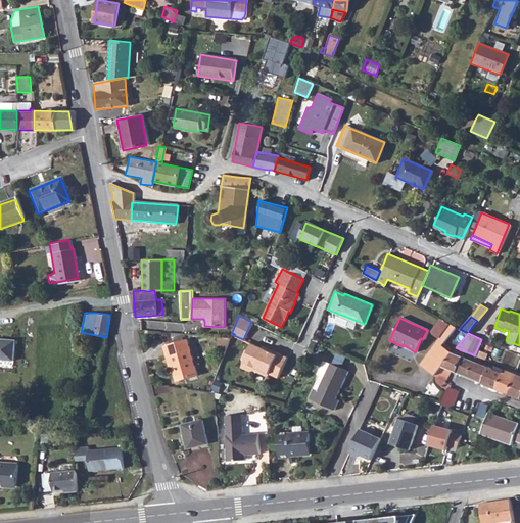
[(0,357),(12,358),(13,338),(0,337),(0,357)]
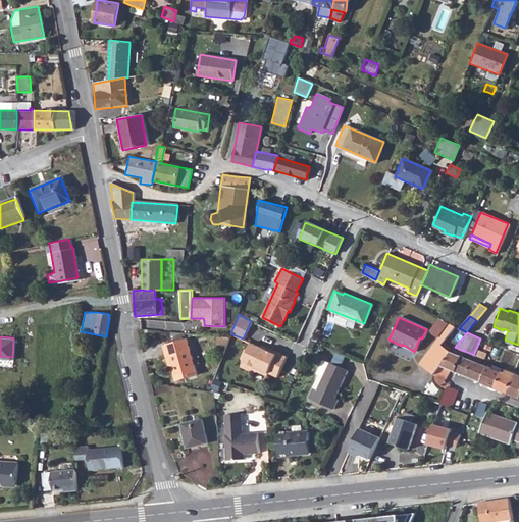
[(229,337),(215,336),(215,342),(217,346),(220,349),(224,350),(229,337)]
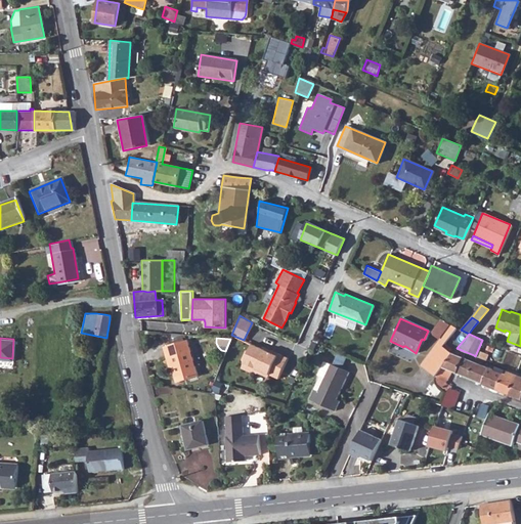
[(185,342),(163,348),(165,356),(168,355),(176,383),(196,377),(185,342)]
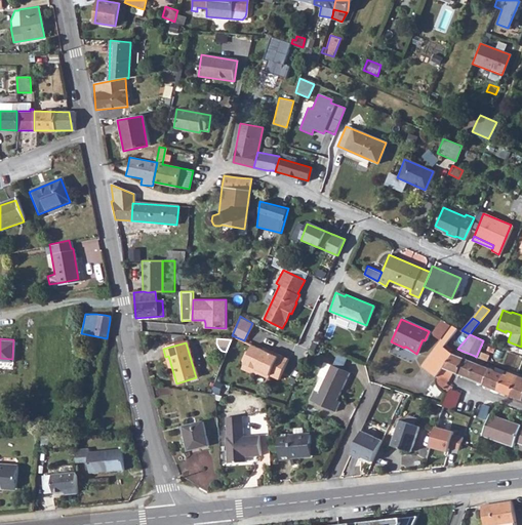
[(435,376),(439,370),(441,367),(443,368),(453,353),(443,347),(437,344),(420,366),(435,376)]
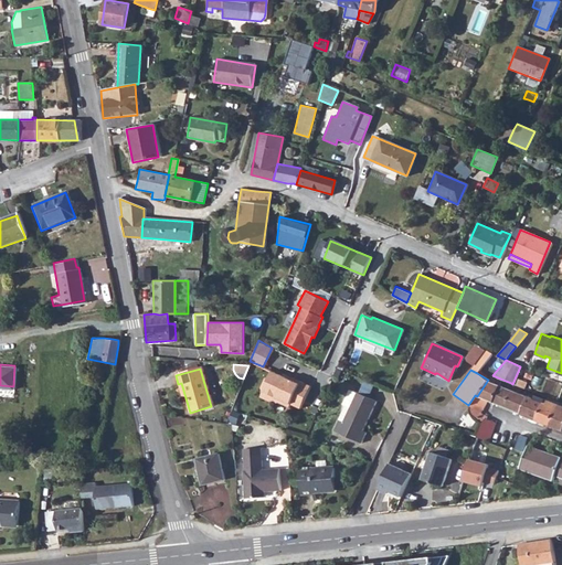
[(300,409),(310,387),(292,380),(290,382),(284,379),(271,373),(268,379),(264,381),(261,390),(262,394),(260,400),(275,406),(279,404),(290,408),(292,406),(300,409)]
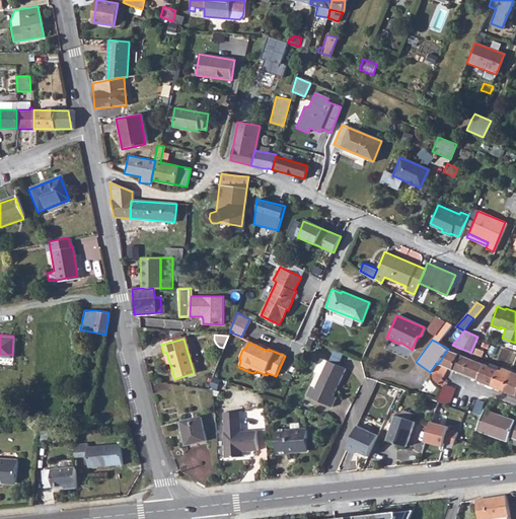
[(475,347),(473,354),(480,356),(483,350),(475,347)]
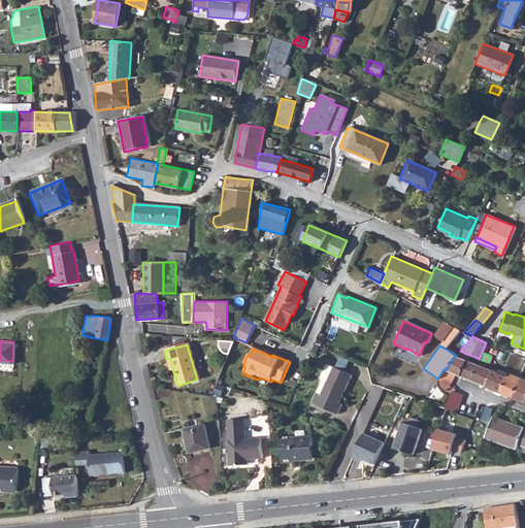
[(456,355),(446,370),(454,373),(458,375),(466,356),(464,355),(463,358),(457,356),(456,355)]
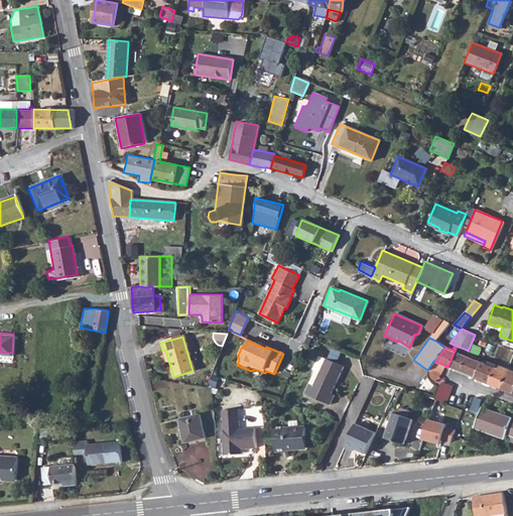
[(456,348),(447,367),(459,371),(465,355),(457,352),(458,349),(456,348)]
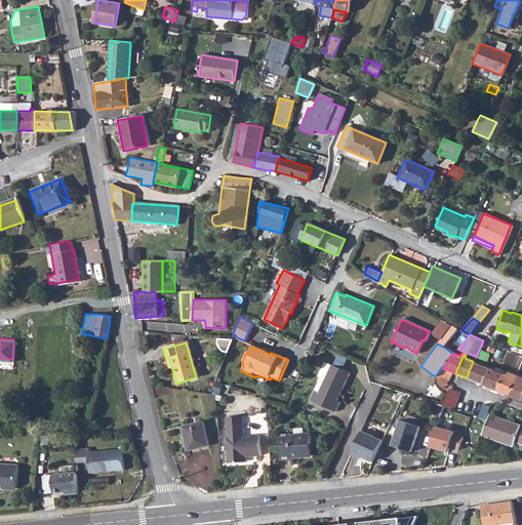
[(473,361),(467,377),(481,384),(488,367),(473,361)]
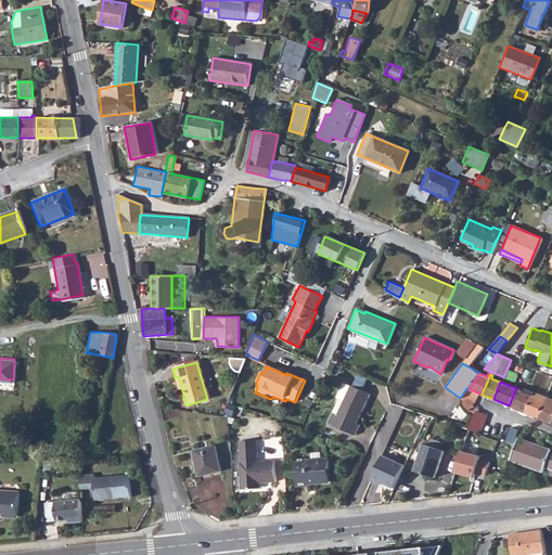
[(358,424),(361,416),(359,415),(360,413),(362,413),(370,396),(350,387),(349,390),(342,387),(337,399),(344,402),(338,416),(333,414),(329,425),(356,437),(360,426),(358,424)]
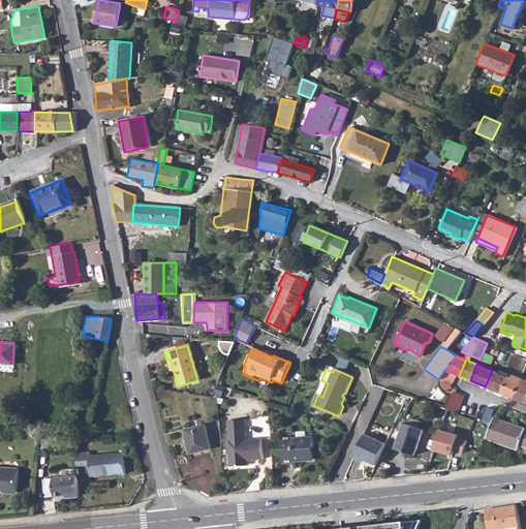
[(442,373),(441,376),(451,381),(453,377),(455,374),(446,371),(444,370),(442,373)]
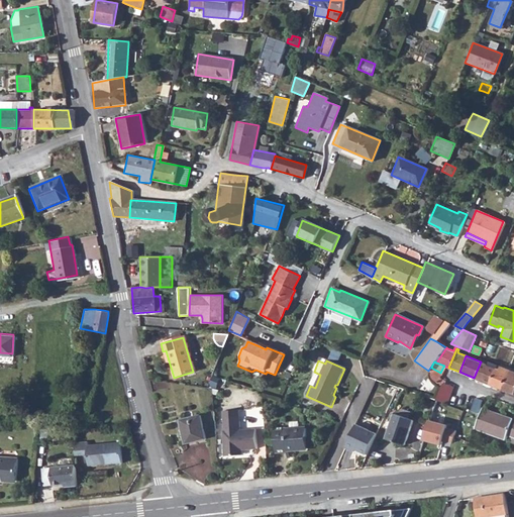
[(481,362),(474,378),(489,384),(495,369),(496,365),(487,362),(486,364),(481,362)]
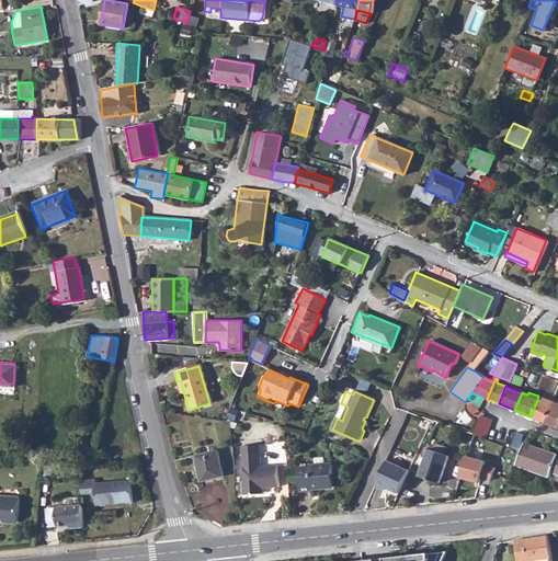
[(557,403),(538,396),(537,400),(549,405),(543,422),(557,427),(557,426),(557,403)]
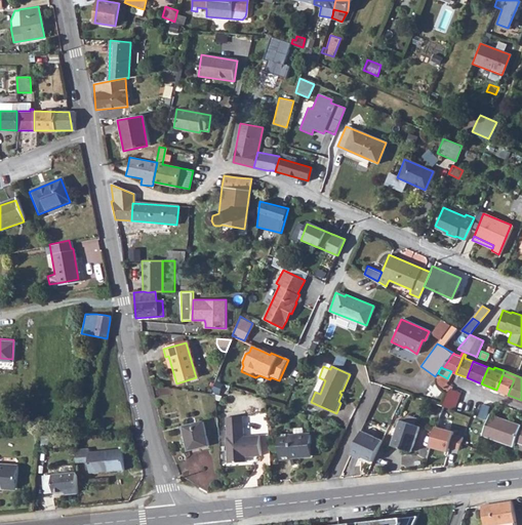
[(447,378),(438,373),(436,377),(435,380),(436,382),(437,385),(442,389),(445,392),(448,388),(450,386),(444,382),(445,381),(447,378)]
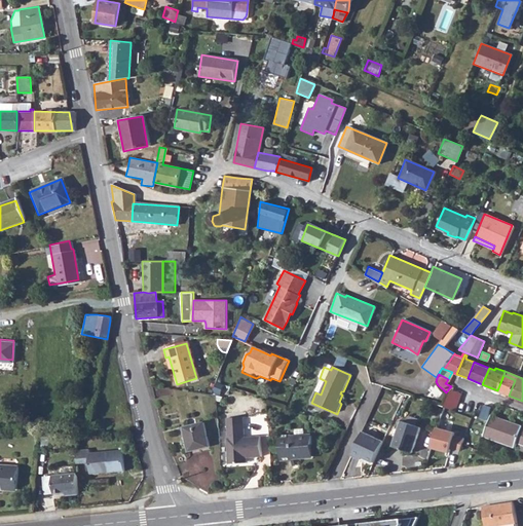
[(503,375),(497,390),(509,396),(515,380),(503,375)]
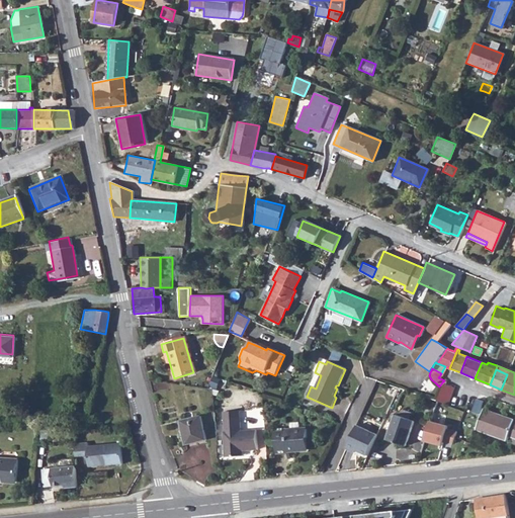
[(210,377),(207,385),(215,389),(218,380),(210,377)]
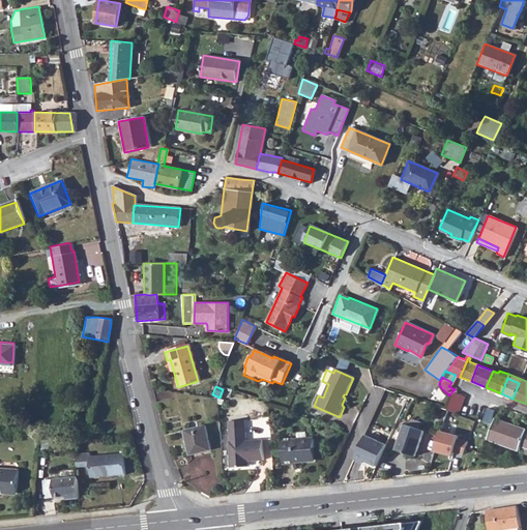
[(449,395),(445,409),(451,412),(457,414),(463,395),(452,391),(449,395)]
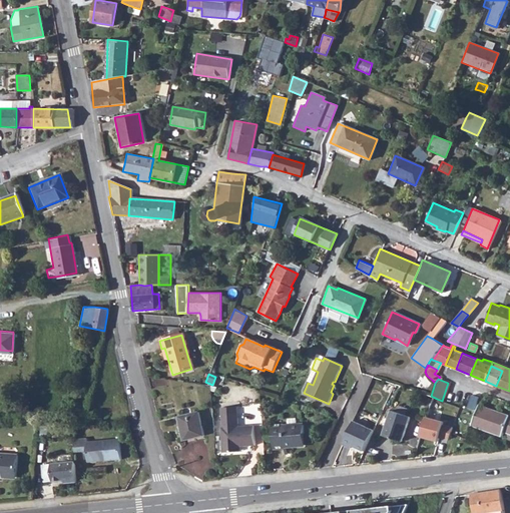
[(470,395),(466,407),(471,409),(476,397),(470,395)]
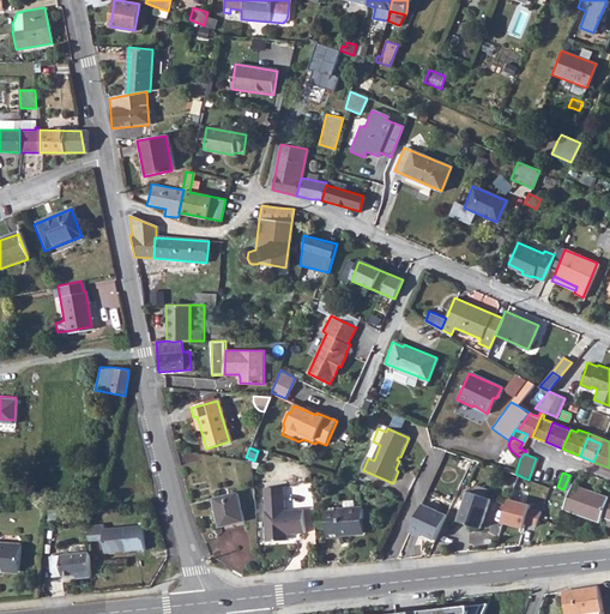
[(609,498),(571,485),(561,509),(597,521),(599,516),(609,519),(609,498)]
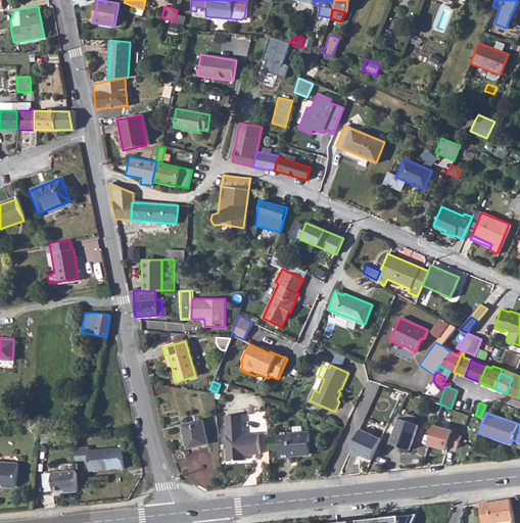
[(79,422),(90,424),(92,416),(80,414),(79,422)]
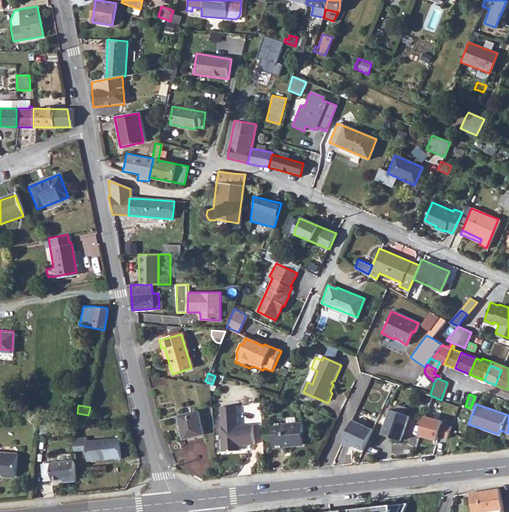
[(236,452),(235,447),(239,447),(254,446),(252,426),(236,428),(235,407),(220,409),(221,429),(220,429),(222,453),(236,452)]
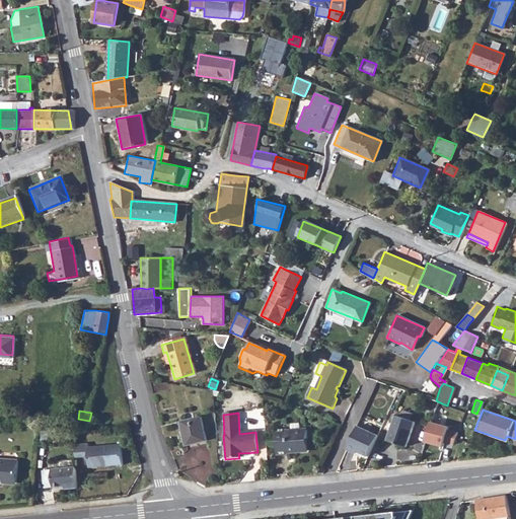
[(412,418),(393,413),(386,438),(404,443),(412,418)]
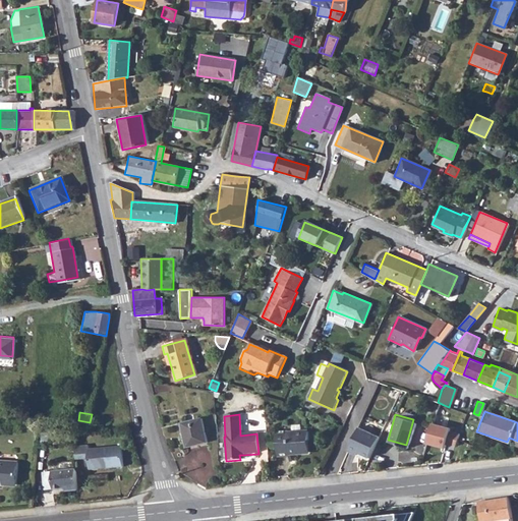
[(200,420),(180,424),(186,449),(206,444),(200,420)]
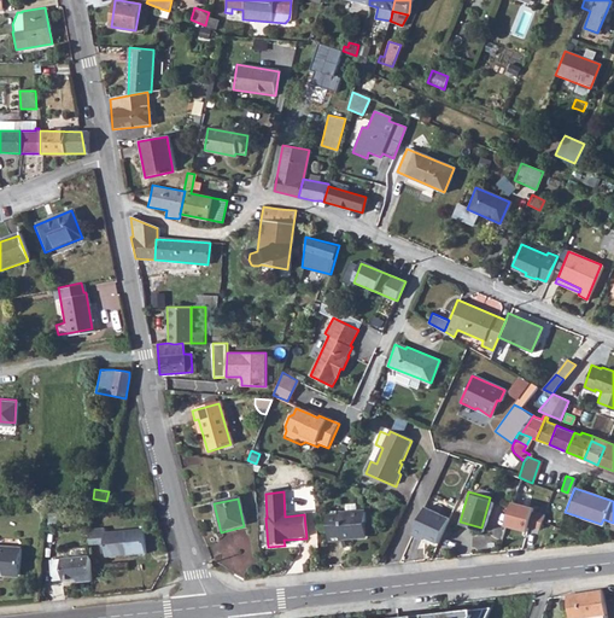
[(532,506),(512,499),(503,524),(525,530),(526,526),(536,529),(537,528),(543,514),(531,509),(532,506)]
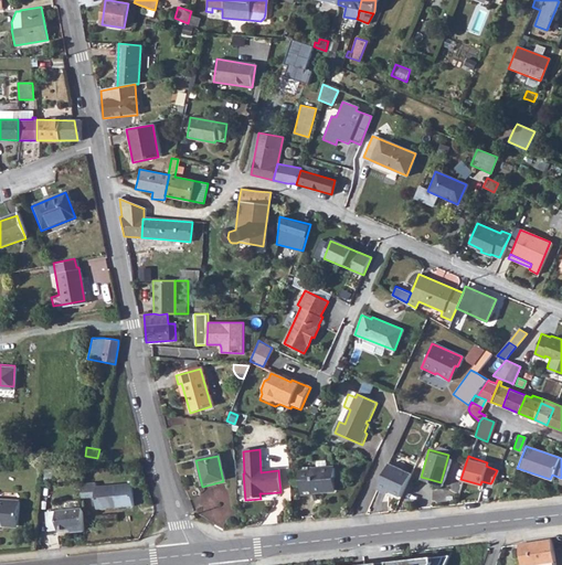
[(390,459),(379,486),(388,489),(389,486),(403,492),(413,469),(390,459)]
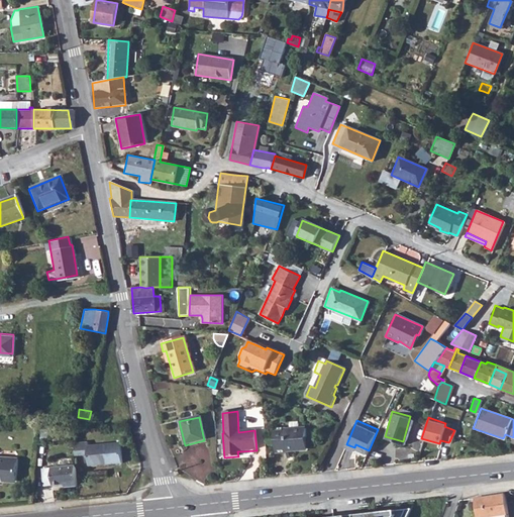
[(277,429),(274,429),(276,453),(287,452),(287,450),(305,449),(305,439),(306,438),(305,429),(299,429),(298,422),(289,423),(290,430),(286,431),(286,428),(277,429)]
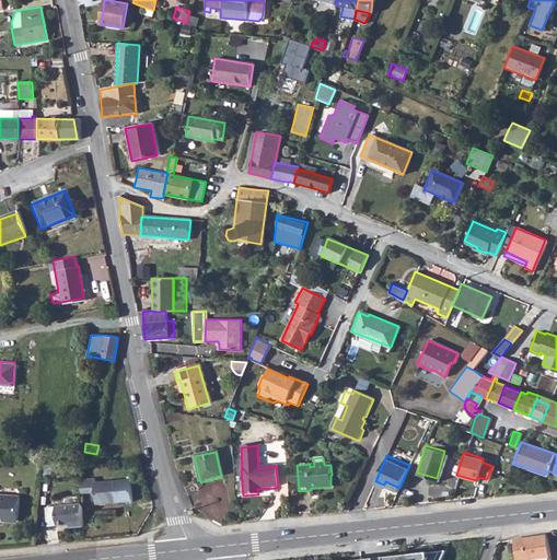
[(92,479),(79,480),(80,494),(93,492),(94,504),(131,501),(128,479),(92,482),(92,479)]
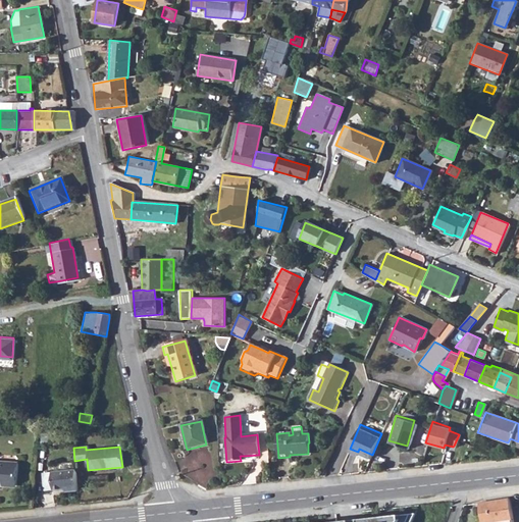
[(0,483),(15,485),(17,464),(0,461),(0,483)]
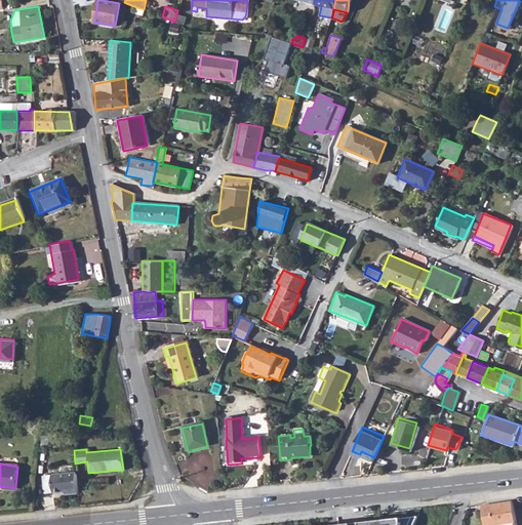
[(77,493),(74,473),(42,476),(43,493),(64,491),(65,494),(77,493)]
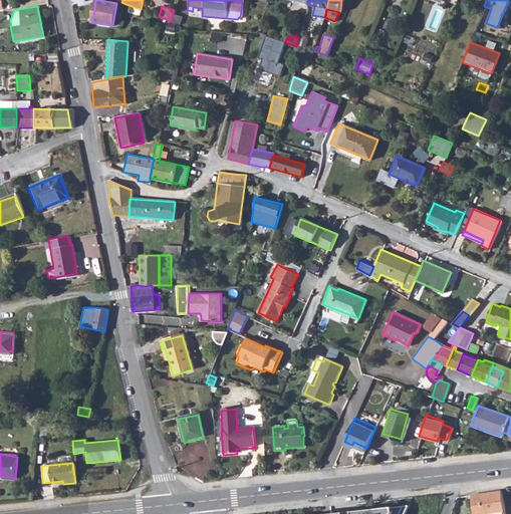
[(505,513),(503,491),(472,495),(474,513),(486,513),(488,513),(505,513)]
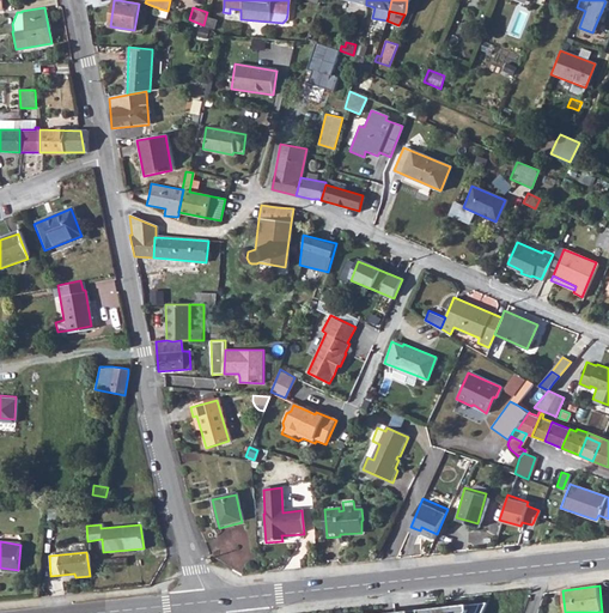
[(388,612),(381,612),(483,612),(488,602),(388,612)]
